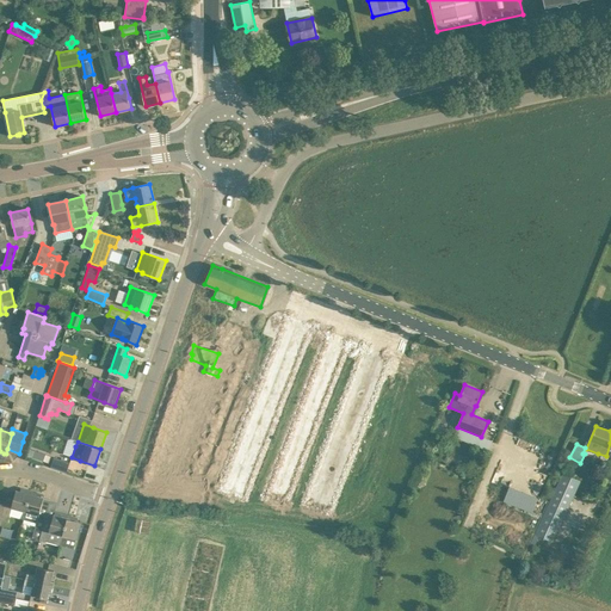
[(51,467),(67,473),(71,462),(54,457),(51,467)]
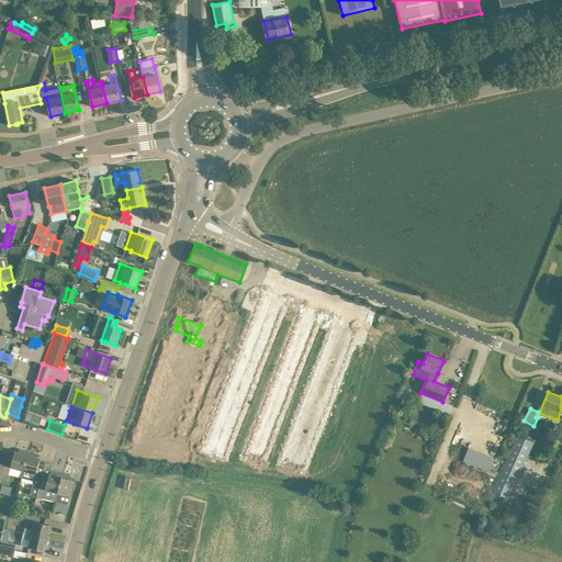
[(199,448),(220,454),(223,441),(214,439),(216,434),(203,430),(199,448)]
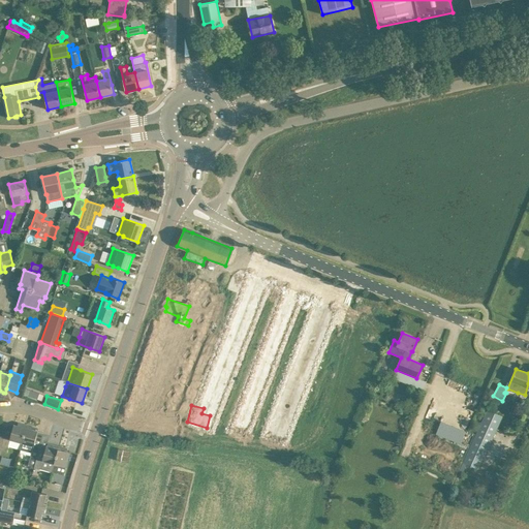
[(478,469),(502,416),(487,409),(463,462),(478,469)]
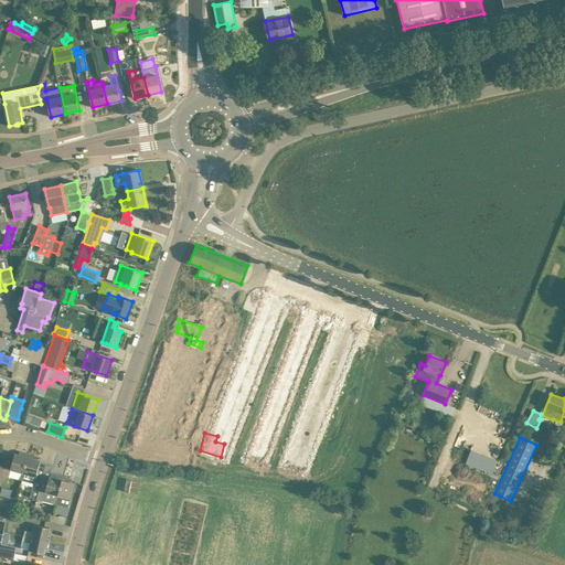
[(24,473),(29,455),(19,451),(19,455),(16,454),(11,469),(4,467),(1,480),(8,482),(9,477),(21,480),(23,473),(24,473)]
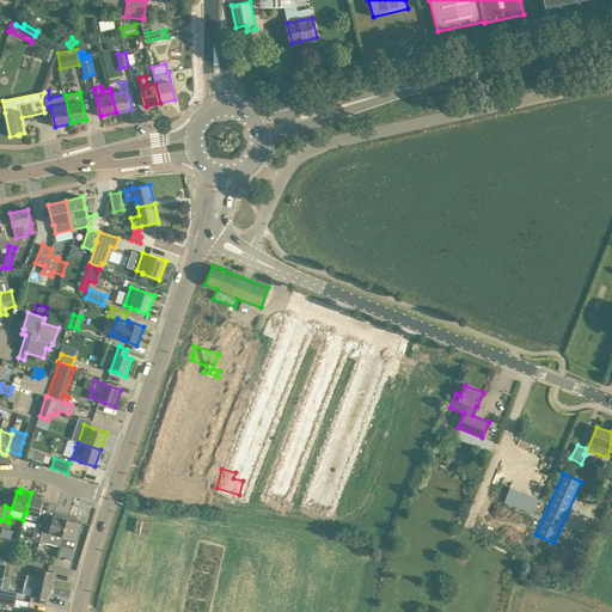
[(145,502),(167,508),(171,495),(148,489),(145,502)]
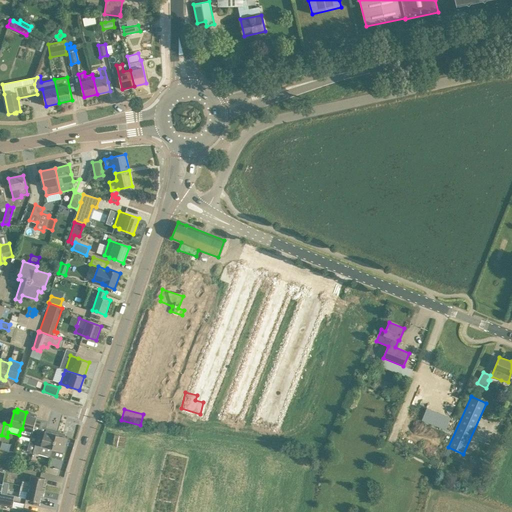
[(33,416),(34,414),(26,412),(22,429),(21,429),(19,435),(30,438),(27,450),(33,452),(39,433),(33,431),(37,417),(33,416)]
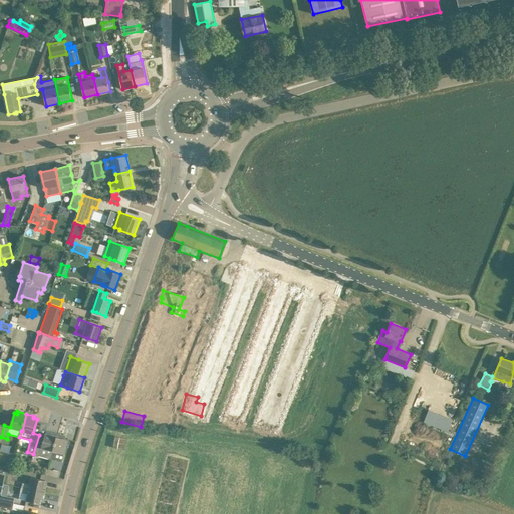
[(197,427),(178,421),(175,432),(194,438),(197,427)]
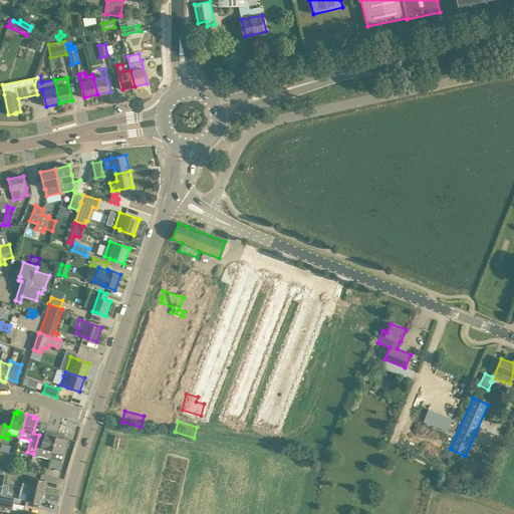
[(51,458),(58,434),(49,431),(48,434),(45,433),(44,436),(39,435),(33,454),(51,458)]
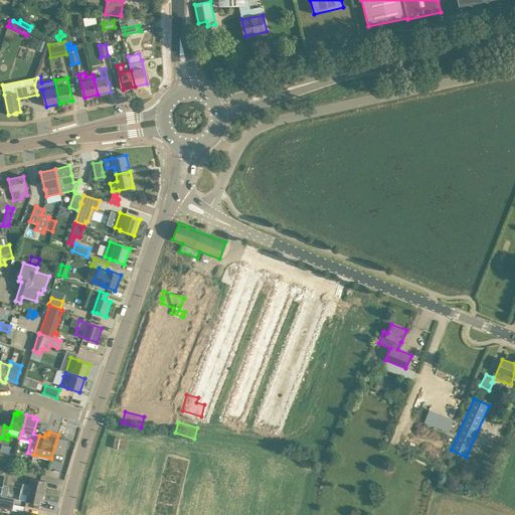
[(51,459),(52,460),(62,462),(68,440),(65,439),(66,437),(58,435),(51,459)]
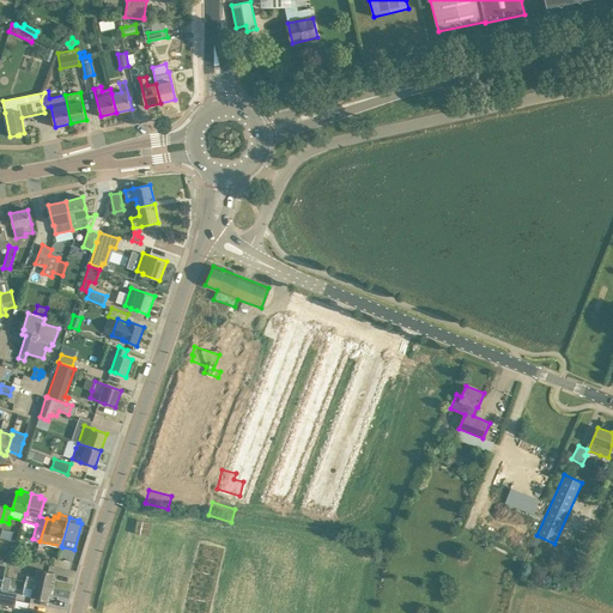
[(10,545),(11,539),(0,536),(0,546),(8,550),(10,545)]
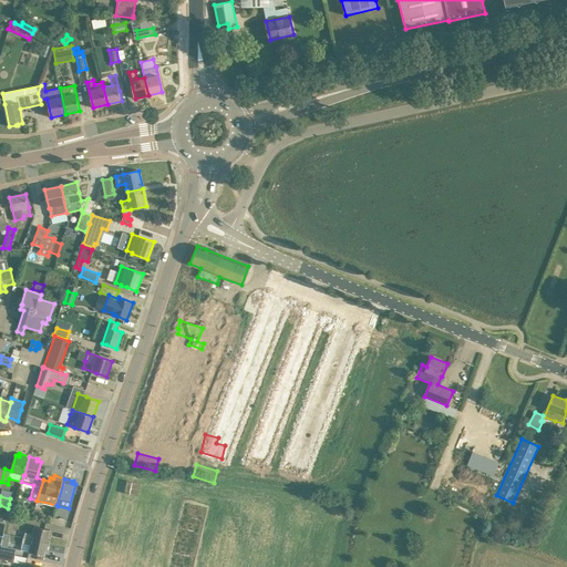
[(327,519),(330,507),(310,502),(307,514),(327,519)]
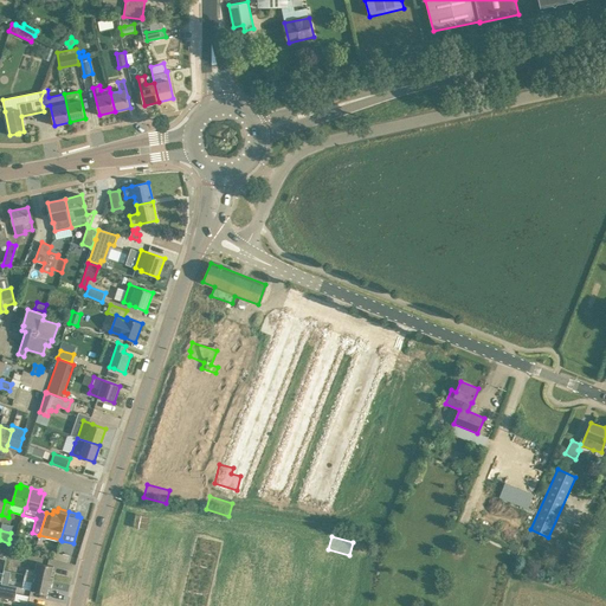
[(198,540),(194,553),(217,559),(220,546),(198,540)]
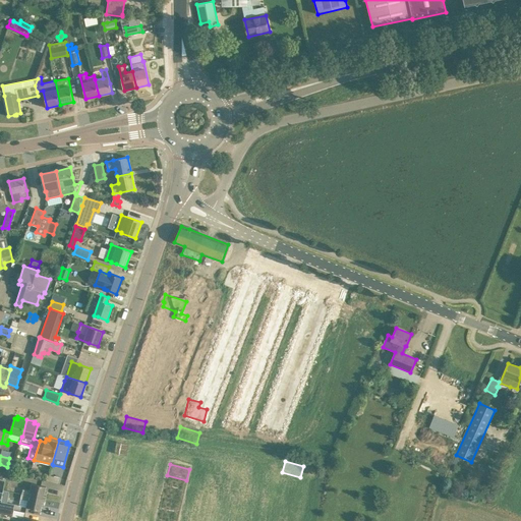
[(279,483),(297,488),(300,477),(282,472),(279,483)]
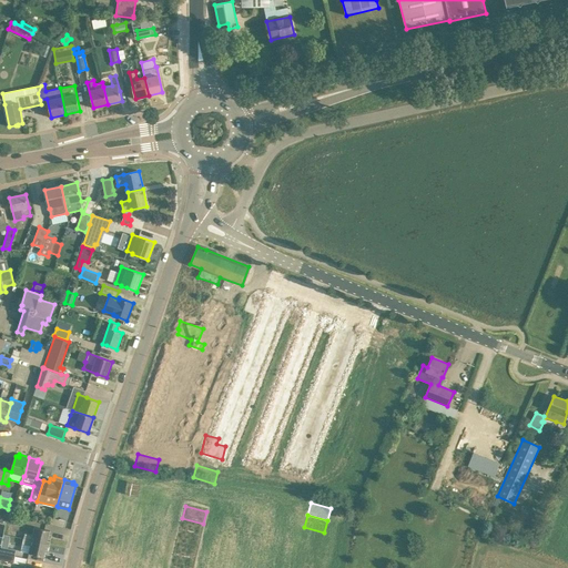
[(22,519),(7,516),(6,523),(21,526),(22,519)]
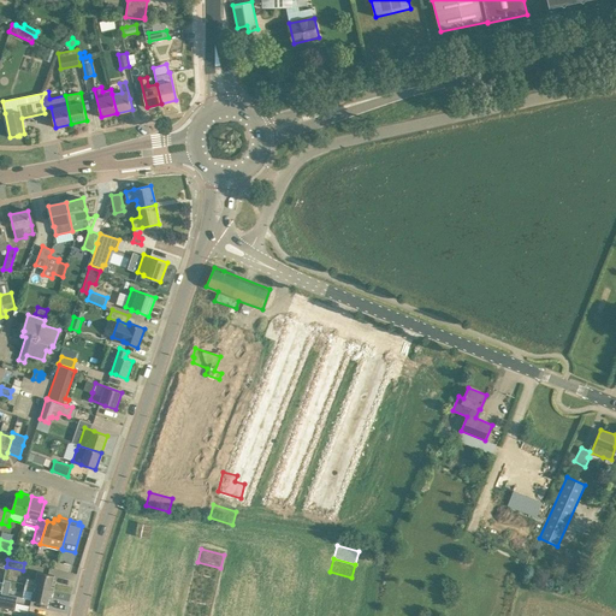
[(71,566),(58,561),(55,569),(70,573),(71,566)]
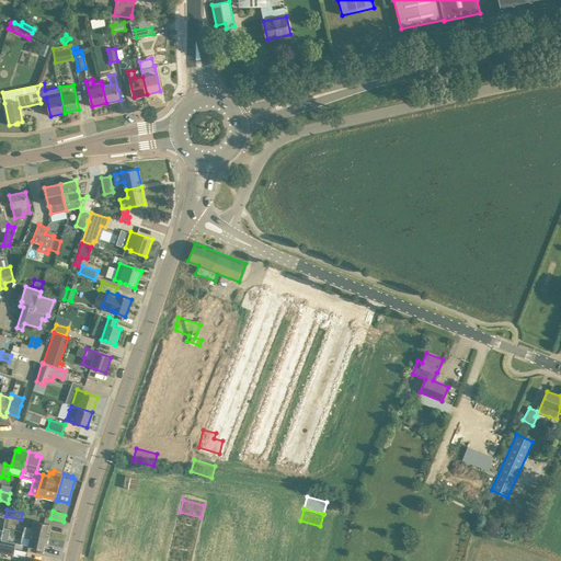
[(198,529),(201,517),(180,512),(176,524),(198,529)]
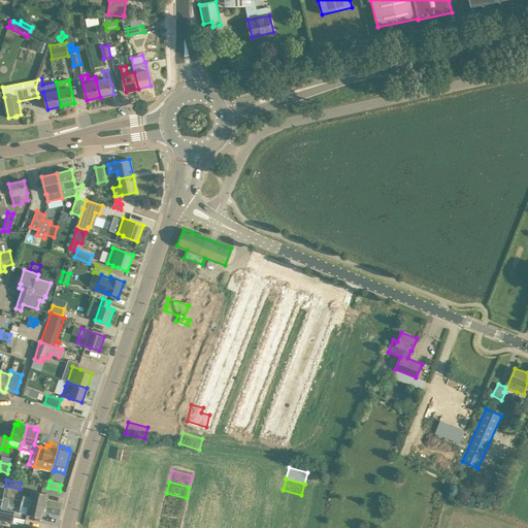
[(46,493),(37,491),(32,490),(30,496),(24,495),(22,501),(46,506),(47,499),(45,498),(46,493)]
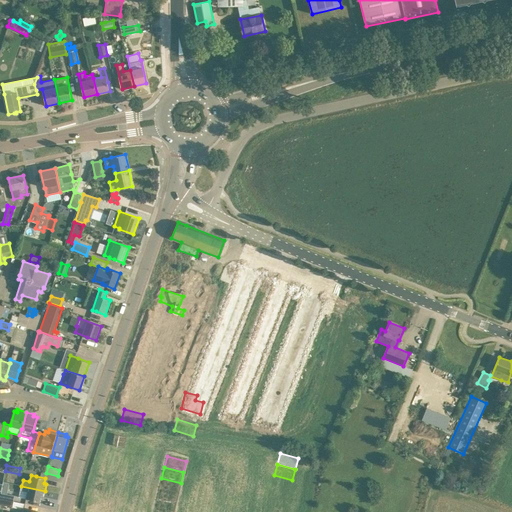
[(292,480),(274,475),(271,486),(290,491),(292,482),(292,481),(292,480)]
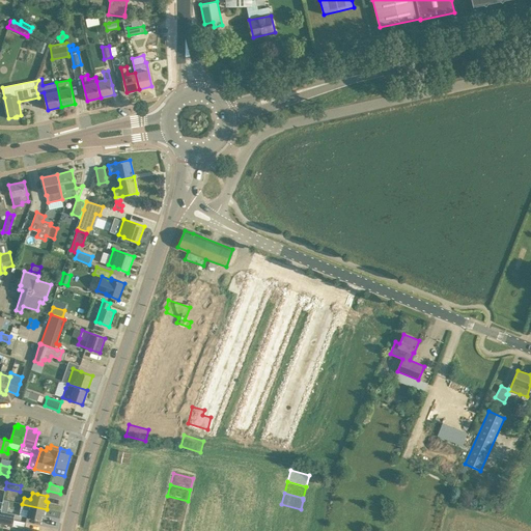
[(167,496),(165,507),(185,512),(188,501),(167,496)]
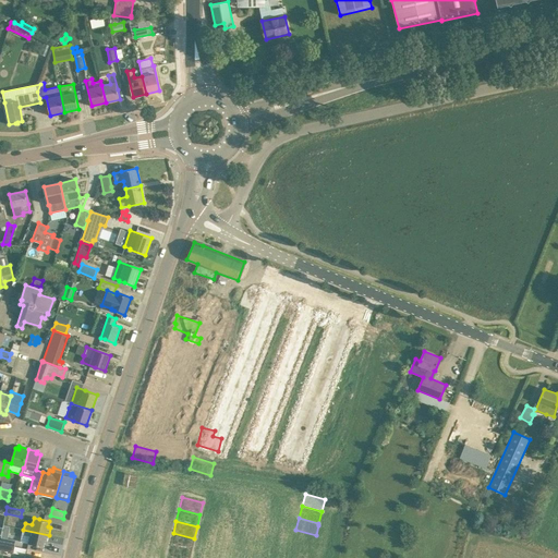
[(28,543),(34,544),(44,547),(45,542),(47,542),(49,535),(23,530),(22,534),(29,535),(28,543)]
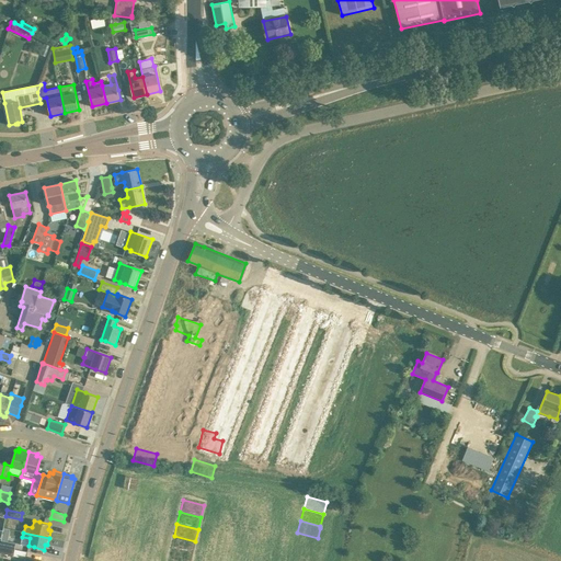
[(294,545),(313,550),(315,549),(318,538),(297,533),(294,545)]
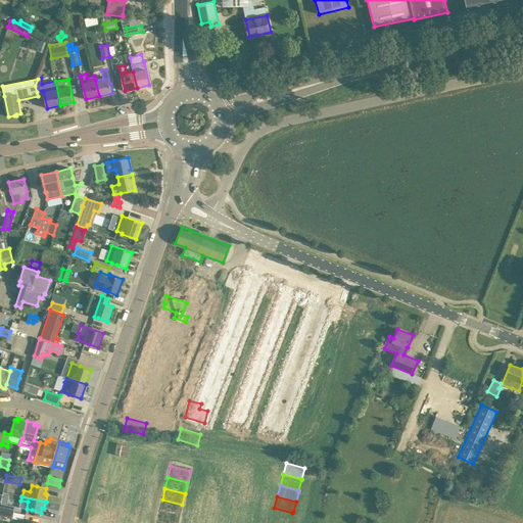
[(179,516),(182,505),(162,500),(159,511),(179,516)]
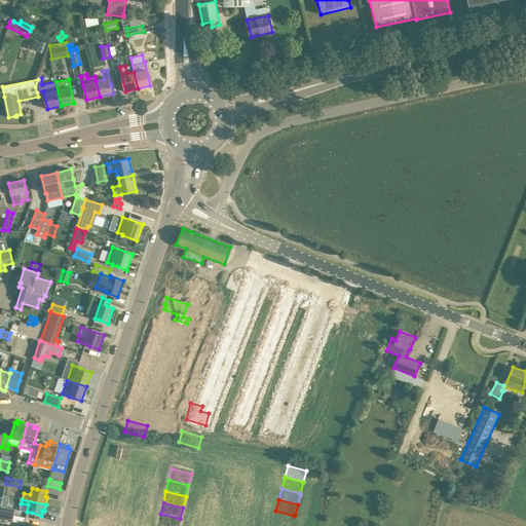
[(0,512),(13,515),(14,509),(1,505),(0,512)]
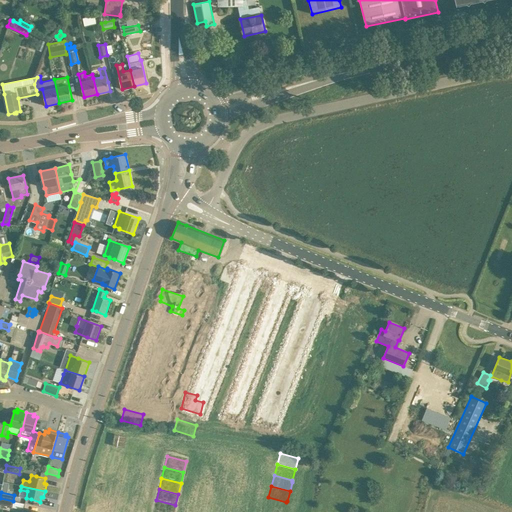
[(265,508),(277,511),(283,511),(286,502),(268,497),(265,508)]
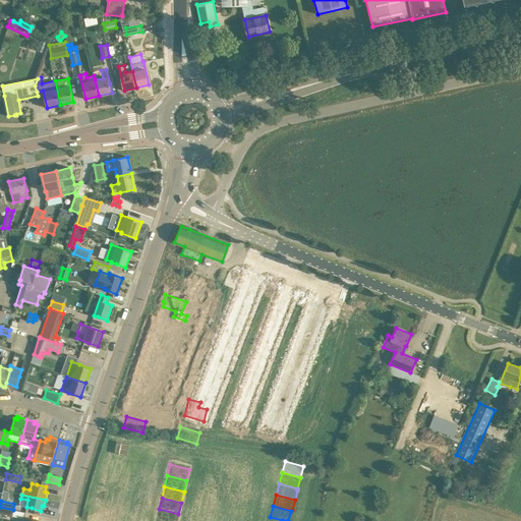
[(0,513),(12,515),(13,510),(0,507),(0,513)]
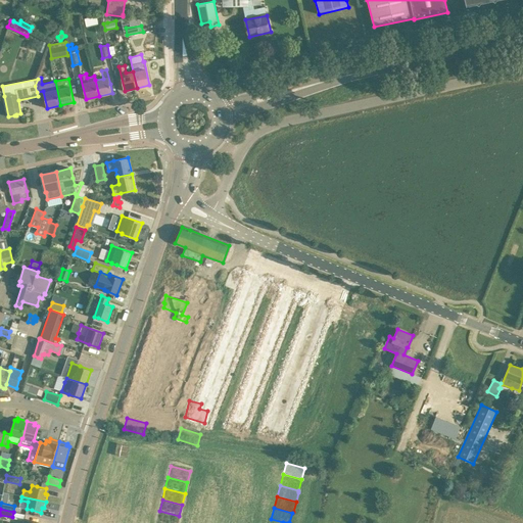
[(156,522),(158,522),(177,522),(179,516),(159,511),(156,522)]
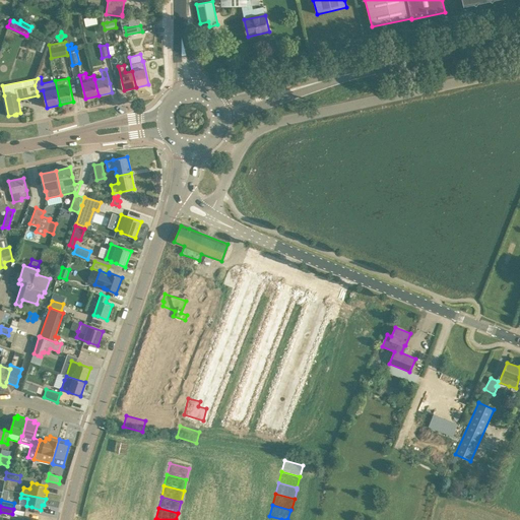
[(240,519),(242,516),(213,510),(210,519),(240,519)]
